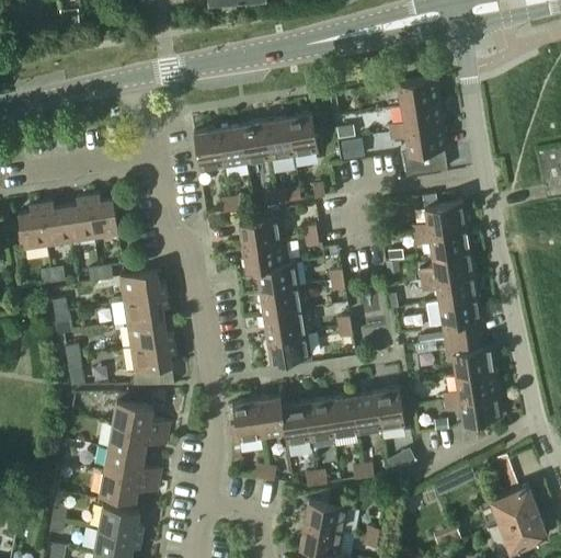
[(441,102),(436,78),(397,84),(382,87),(384,95),(398,93),(400,109),(441,102)]
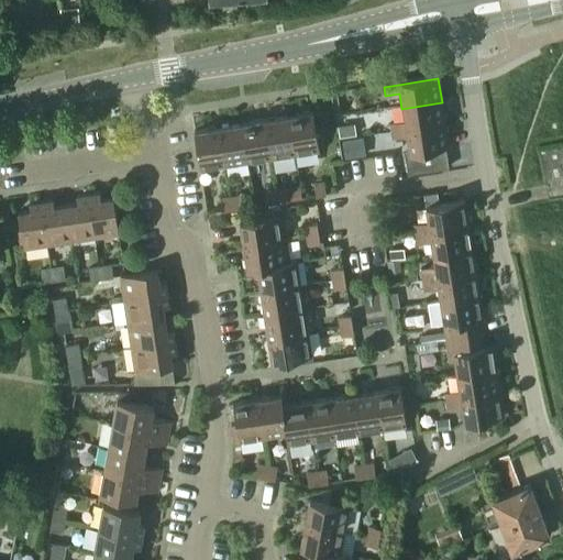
[(445,127),(442,102),(401,109),(404,124),(389,127),(392,134),(445,127)]
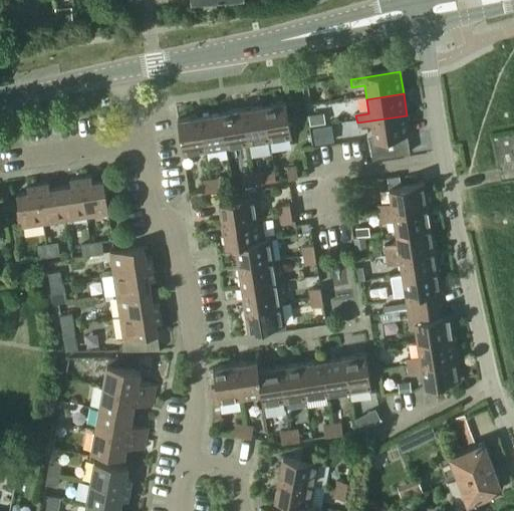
[(285,105),(264,108),(269,145),(291,141),(285,105)]
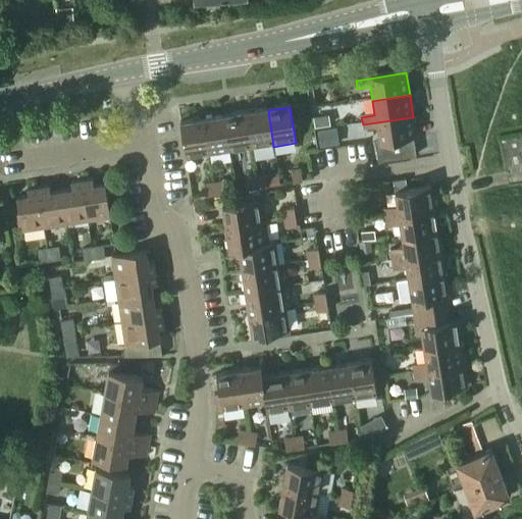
[(273,147),(268,110),(246,113),(252,150),(273,147)]
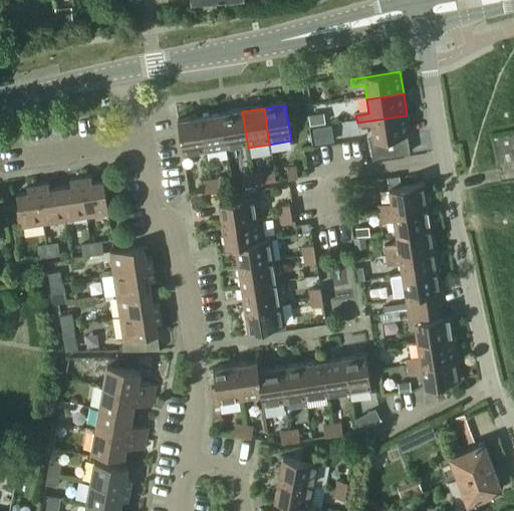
[(248,148),(242,111),(221,115),(227,152),(248,148)]
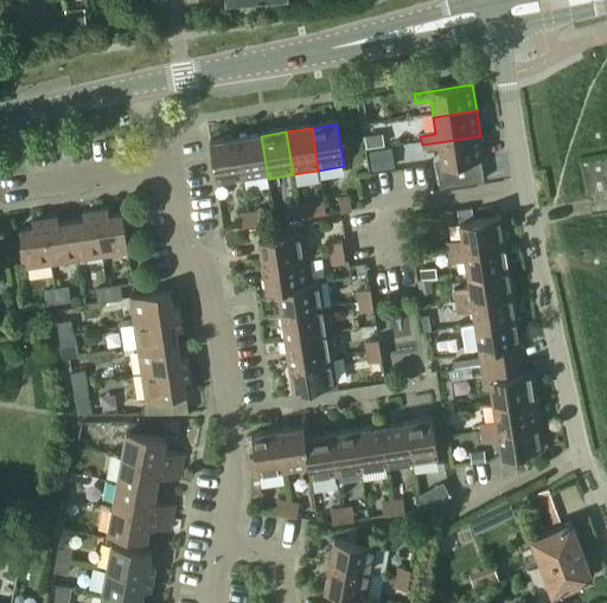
[(268,179),(261,136),(236,140),(242,183),(268,179)]
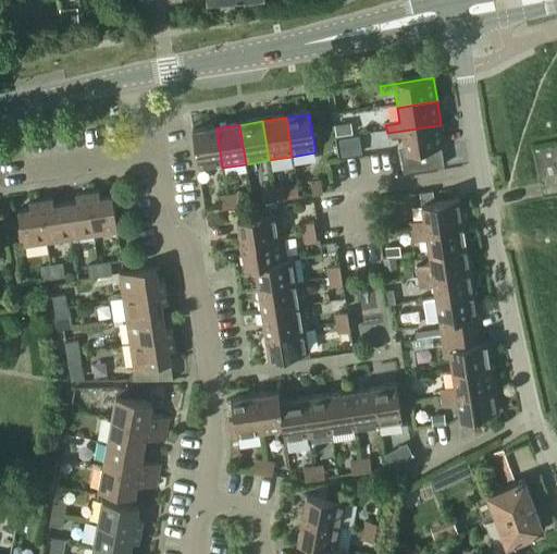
[(444,149),(441,125),(387,133),(388,142),(403,139),(406,154),(400,155),(403,175),(444,169),(441,149),(444,149)]
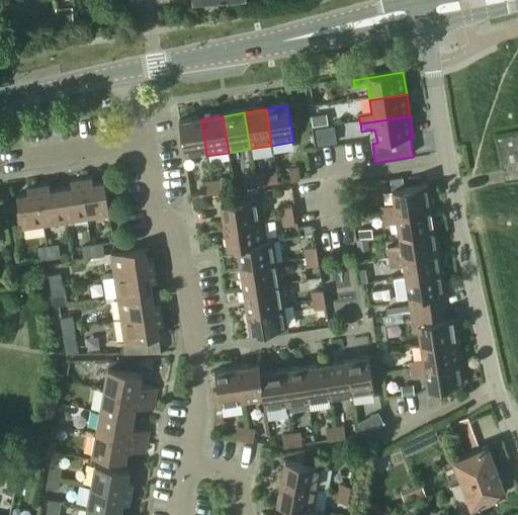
[(326,117),(318,118),(311,119),(313,131),(327,127),(326,117)]
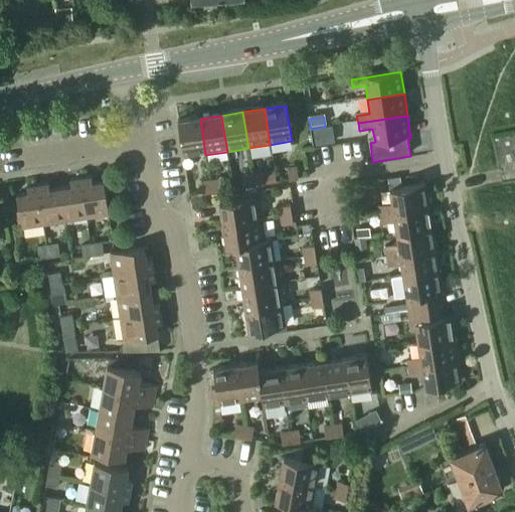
[(205,155),(200,119),(177,123),(183,159),(205,155)]
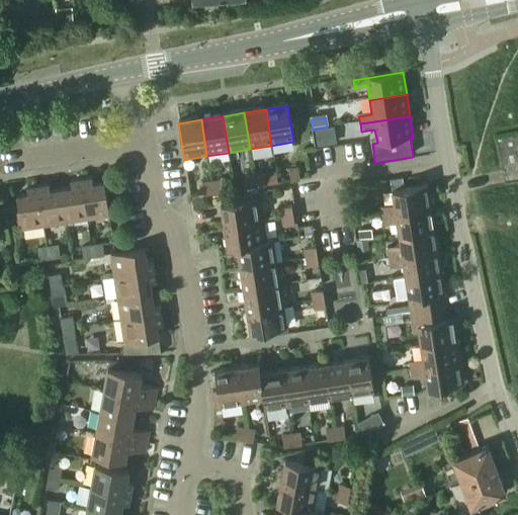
[(297,170),(288,172),(290,183),(299,182),(297,170)]
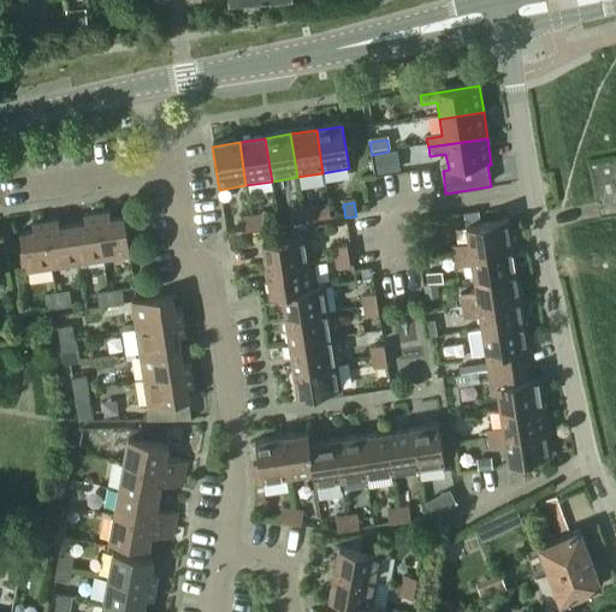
[(313,209),(303,212),(304,225),(315,224),(313,209)]
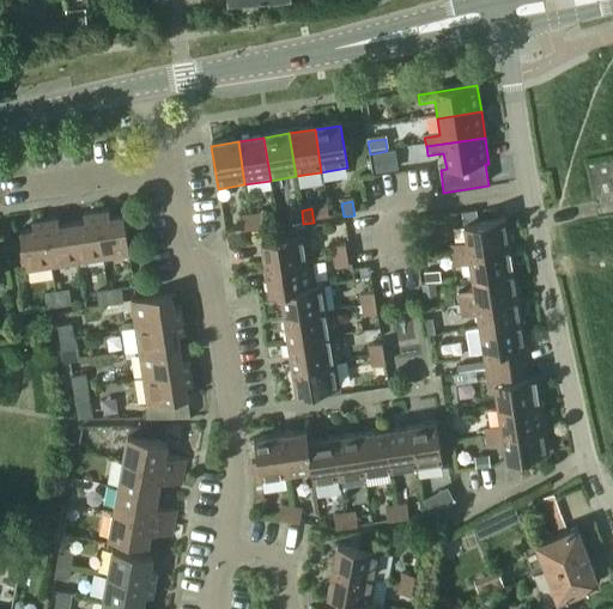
[(303,224),(302,211),(290,212),(292,225),(303,224)]
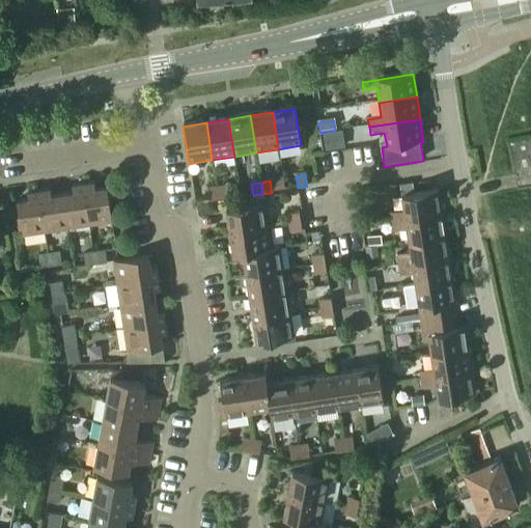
[(112,223),(107,189),(95,191),(94,185),(83,186),(89,227),(112,223)]
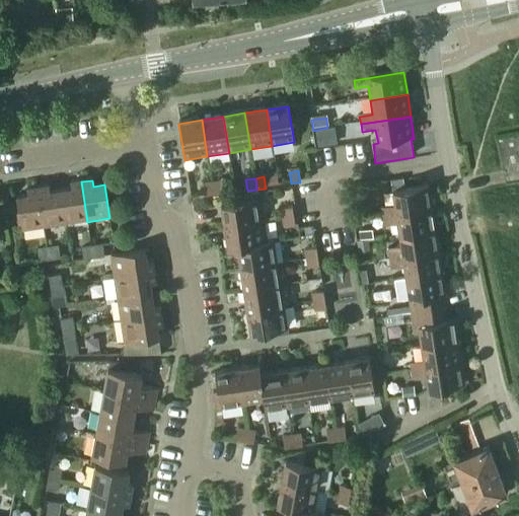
[(87,222),(81,181),(70,183),(71,190),(61,191),(66,225),(87,222)]
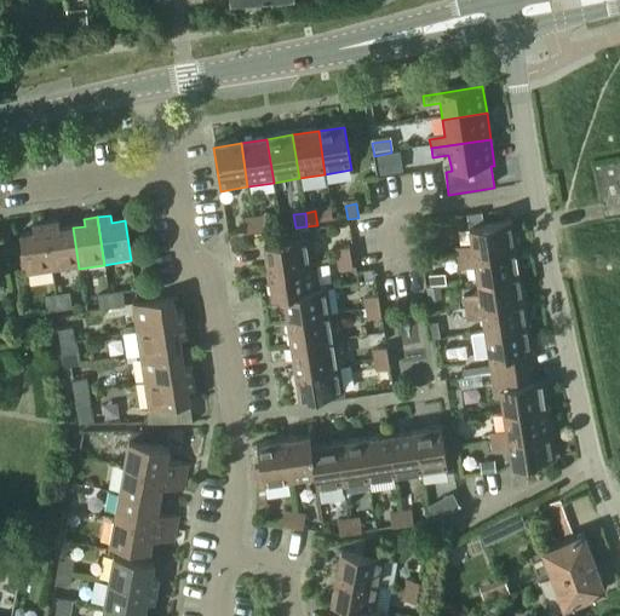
[(265,232),(264,219),(253,220),(256,235),(265,232)]
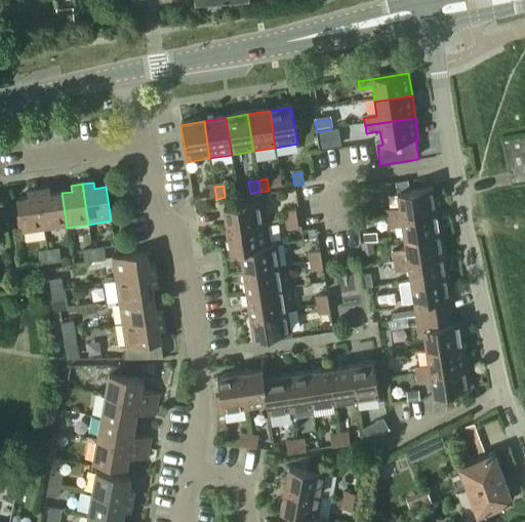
[(216,199),(214,187),(204,189),(206,200),(216,199)]
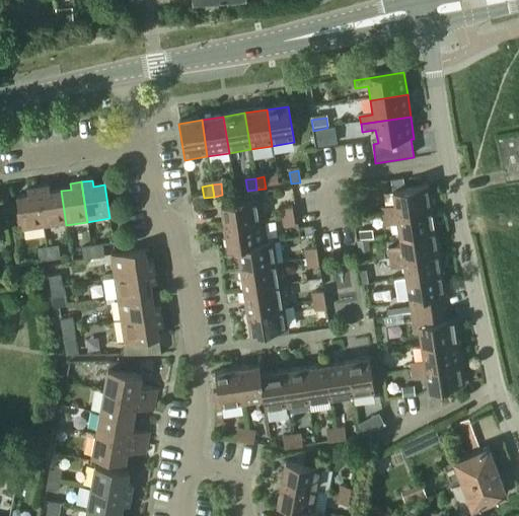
[(66,225),(61,191),(50,193),(49,187),(38,189),(45,228),(66,225)]
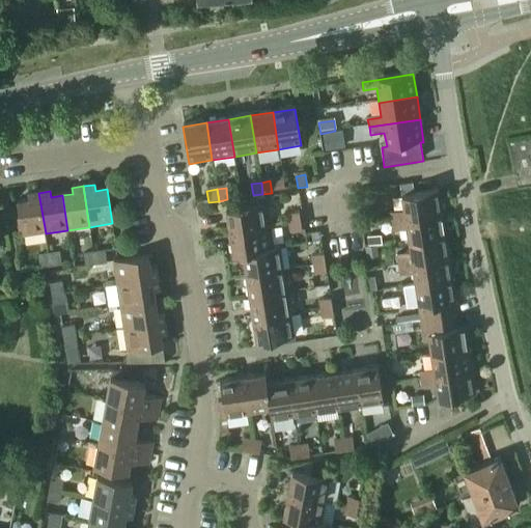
[(439,192),(401,197),(403,213),(390,215),(391,222),(442,215),(439,192)]
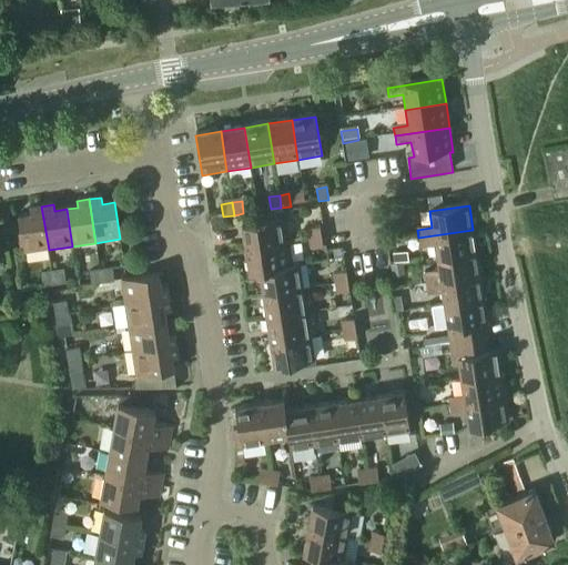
[(49,250),(41,207),(29,209),(30,215),(18,217),(23,254),(49,250)]
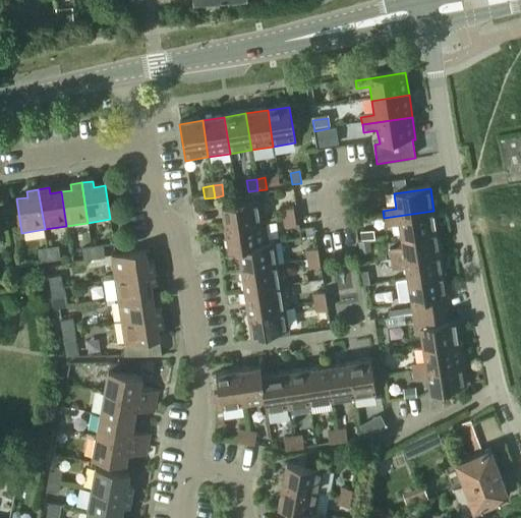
[(225,230),(262,225),(258,203),(221,209),(225,230)]
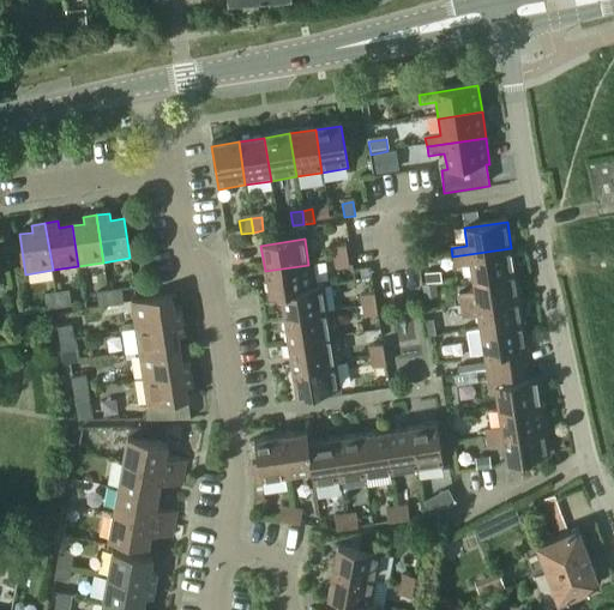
[(345,248),(332,251),(333,260),(348,259),(345,248)]
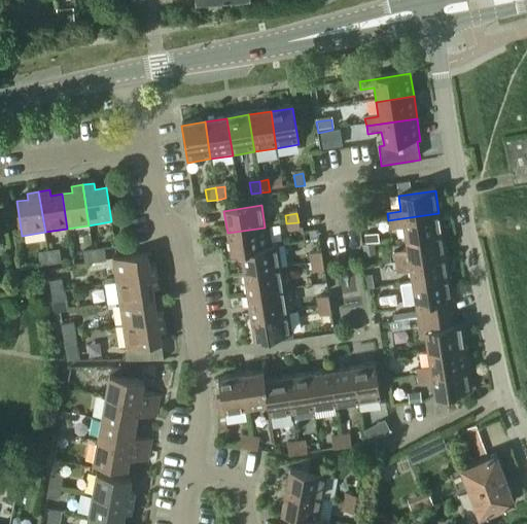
[(442,235),(438,213),(388,220),(389,229),(402,226),(406,241),(442,235)]
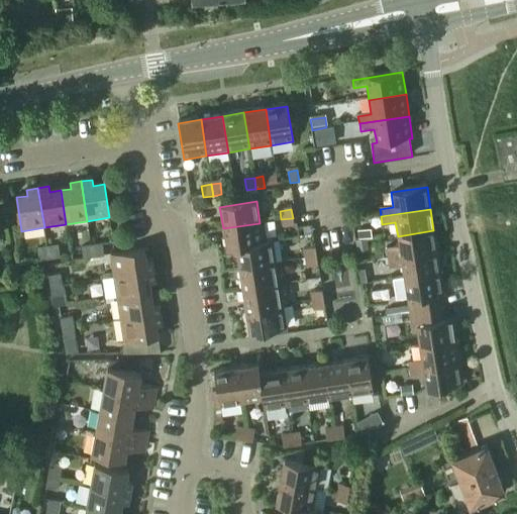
[(294,227),(293,218),(281,219),(283,229),(294,227)]
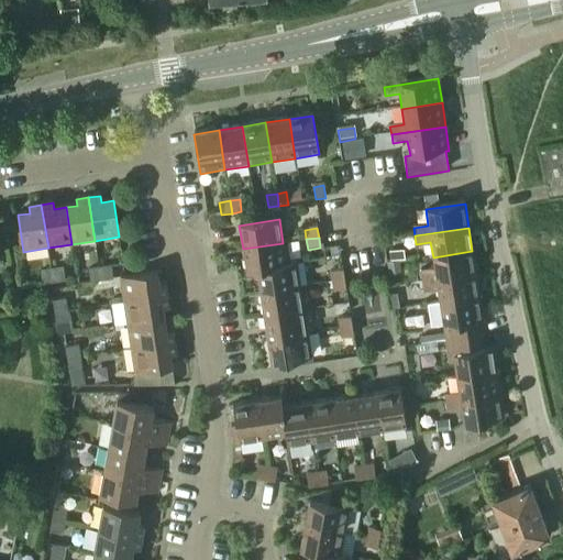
[(287,266),(287,265),(283,243),(243,249),(247,273),(256,272),(256,271),(287,266)]
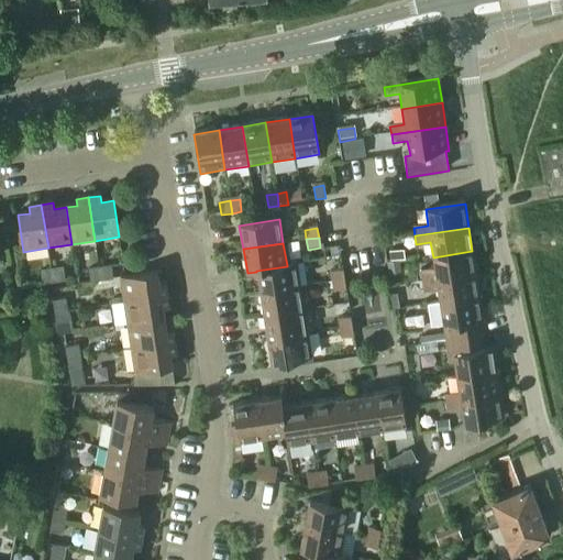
[(476,274),(472,251),(433,257),(435,273),(421,275),(422,283),(476,274)]
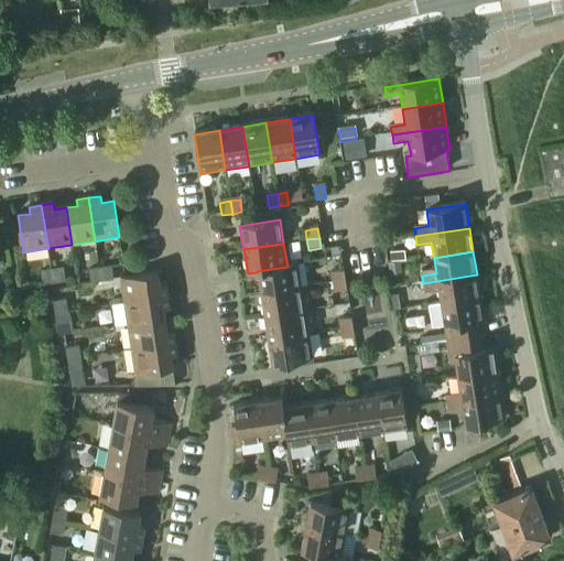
[(403,262),(402,254),(386,256),(388,265),(403,262)]
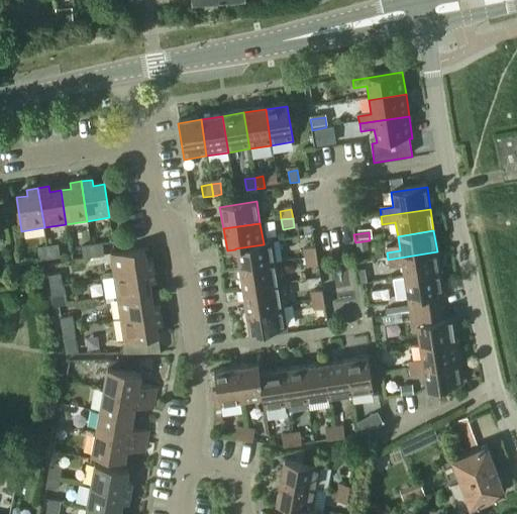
[(272,242),(264,243),(264,244),(235,248),(235,249),(239,271),(276,265),(272,242)]
